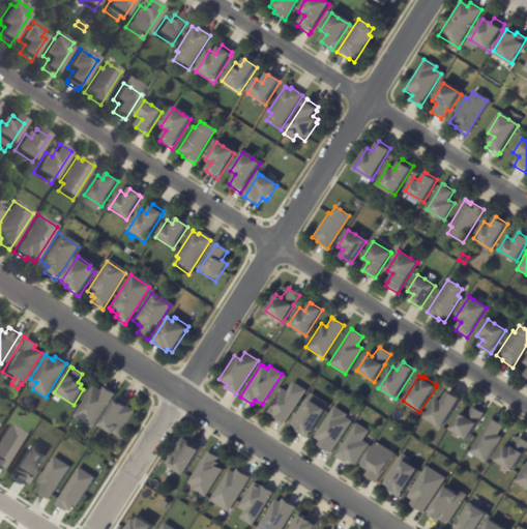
[(282,423),(271,416),(272,416),(264,411),(279,387),(285,391),(291,382),(304,390),(282,423)]
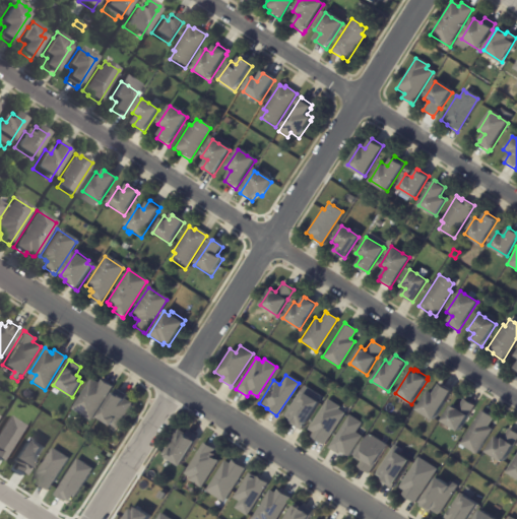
[(95,382),(97,383),(100,379),(111,386),(89,419),(70,408),(89,378),(95,382)]
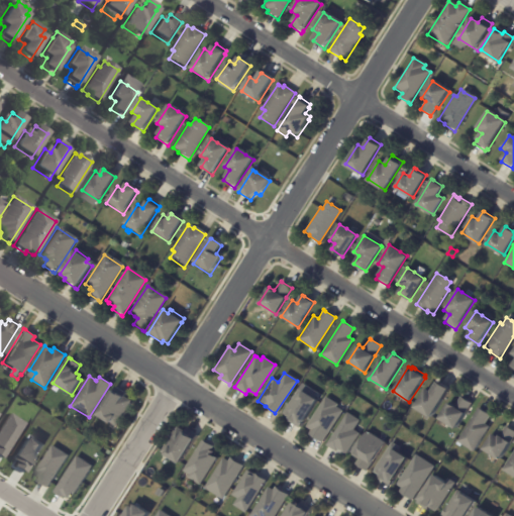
[(438,382),(449,389),(431,418),(414,407),(427,388),(431,391),(437,382),(438,382)]
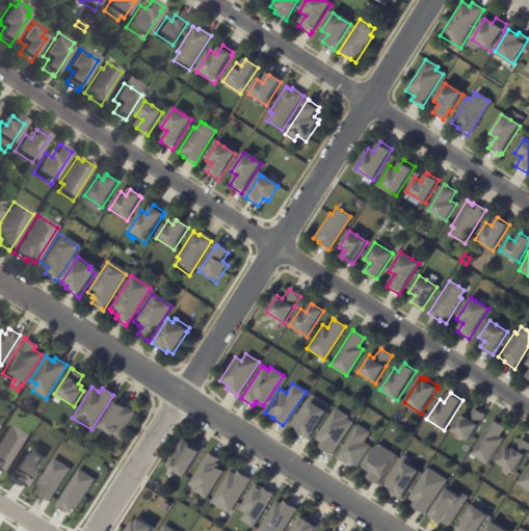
[(118,398),(129,404),(127,407),(134,413),(117,439),(99,427),(117,397),(118,398)]
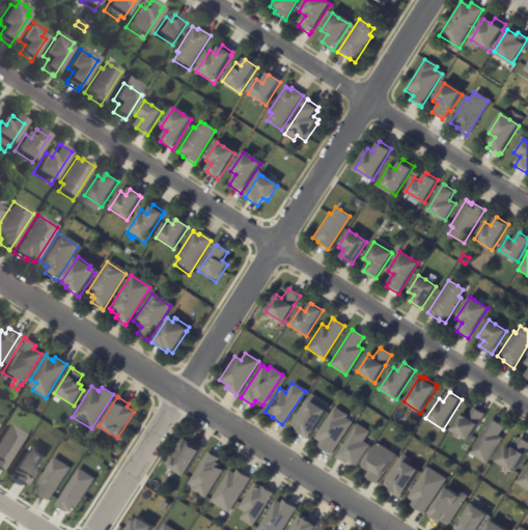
[(307,399),(310,401),(310,400),(325,411),(306,440),(295,433),(297,430),(288,425),(306,398),(307,399)]
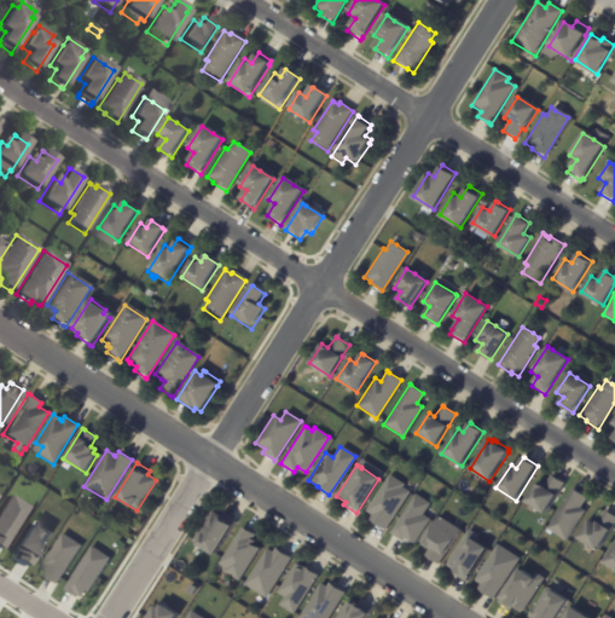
[(401,483),(402,484),(401,486),(408,492),(384,530),(367,519),(371,515),(364,510),(388,474),(401,483)]
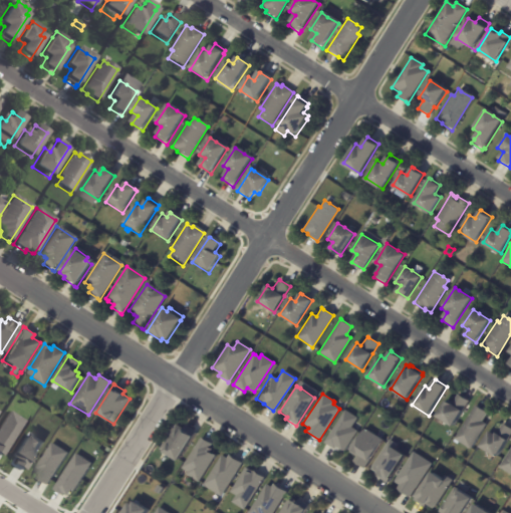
[(458,395),(468,401),(462,410),(463,411),(453,427),(436,416),(447,401),(451,403),(457,394),(458,395)]
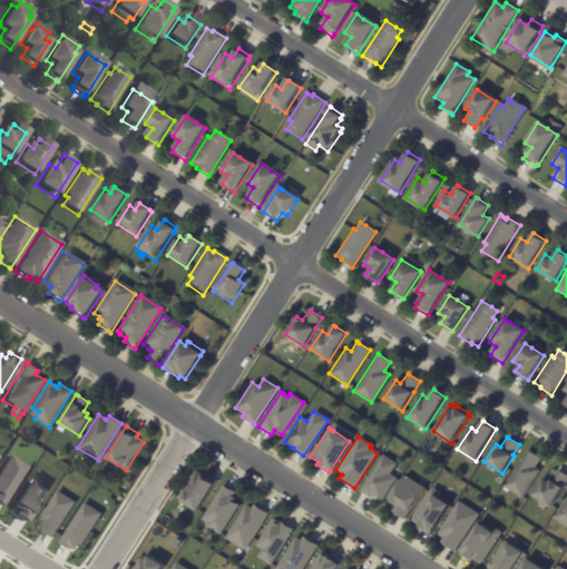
[(528,450),(540,458),(535,468),(539,470),(521,498),(504,487),(527,449),(528,450)]
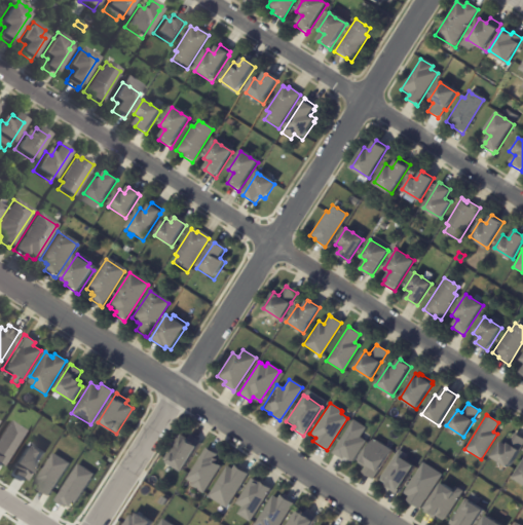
[(331,451),(351,418),(365,426),(359,436),(363,439),(352,454),(355,455),(351,460),(343,455),(341,458),(331,451)]
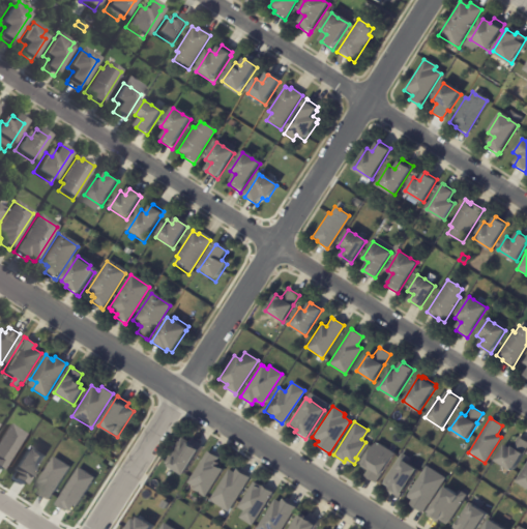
[(21,431),(4,423),(0,432),(0,468),(3,470),(21,431)]
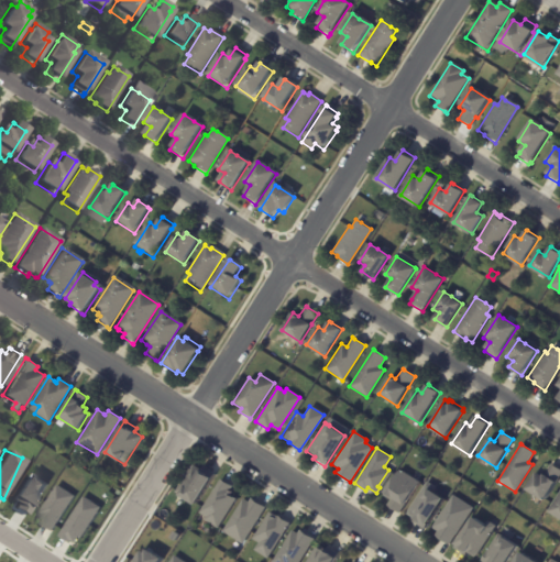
[(551,464),(559,469),(559,474),(556,482),(557,482),(545,502),(526,489),(538,472),(542,475),(550,463),(551,464)]
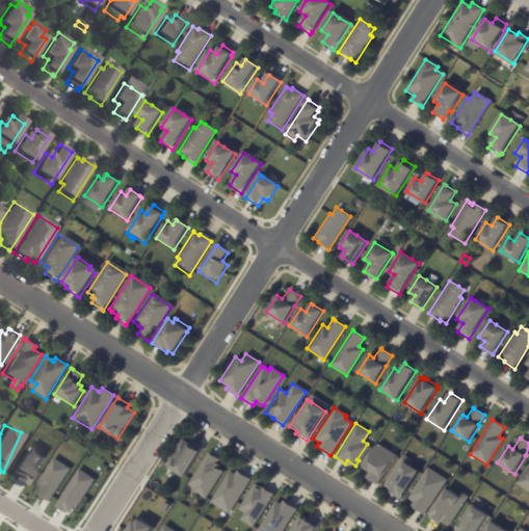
[(187,443),(189,444),(190,441),(202,448),(183,477),(164,465),(181,439),(187,443)]
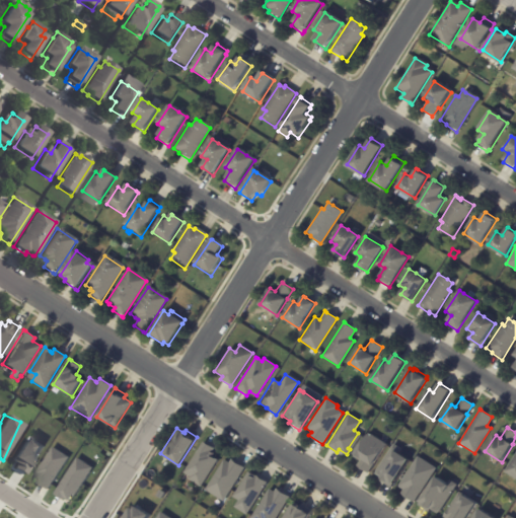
[(367,432),(385,443),(367,471),(357,464),(360,460),(352,455),(367,432)]
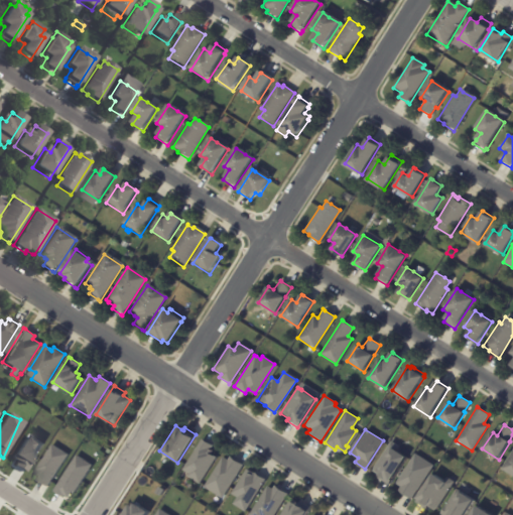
[(40,442),(24,433),(8,464),(24,472),(40,442)]
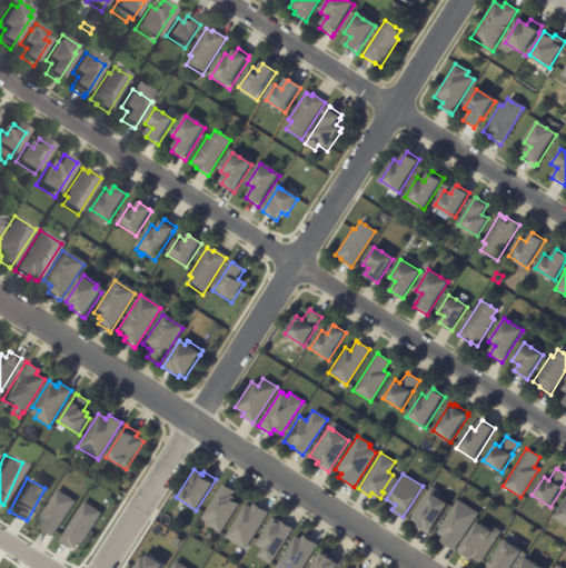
[(222,485),(234,491),(231,496),(234,497),(231,501),(237,505),(218,534),(205,526),(207,522),(199,518),(221,484),(222,485)]
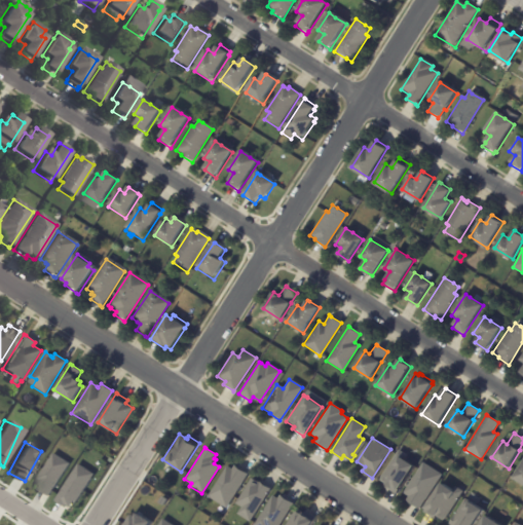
[(379,476),(397,448),(405,453),(402,457),(413,464),(396,493),(384,486),(386,483),(379,479),(380,477),(379,476)]
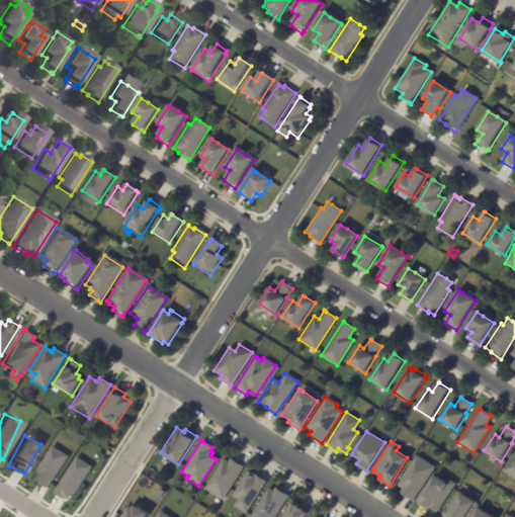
[(66,455),(50,446),(30,479),(46,488),(66,455)]
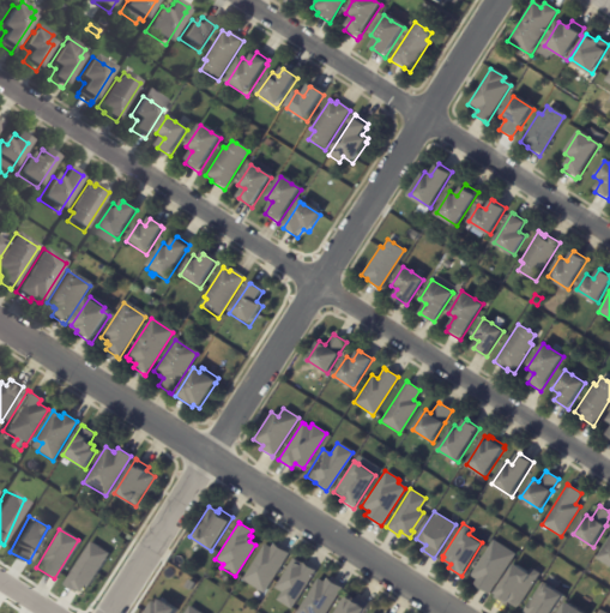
[(609,568),(595,558),(609,534),(609,568)]
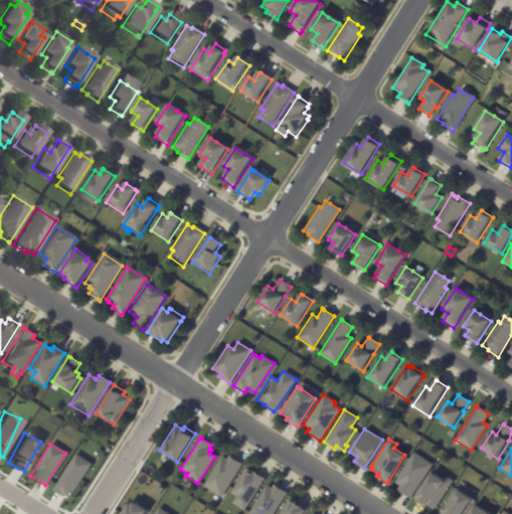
[(407,497),(396,490),(399,486),(394,483),(413,453),(432,465),(409,498),(407,497)]
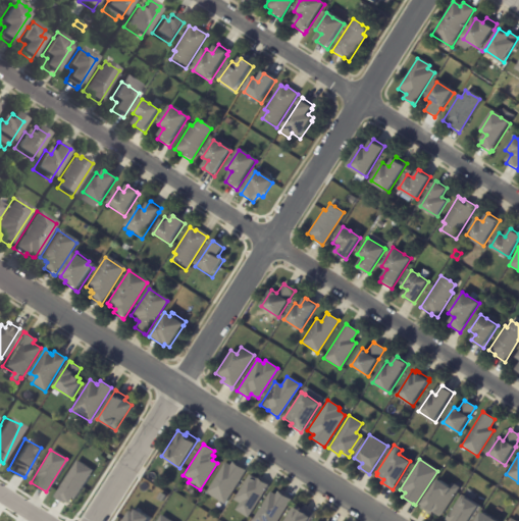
[(68,506),(91,469),(74,460),(53,496),(68,506)]
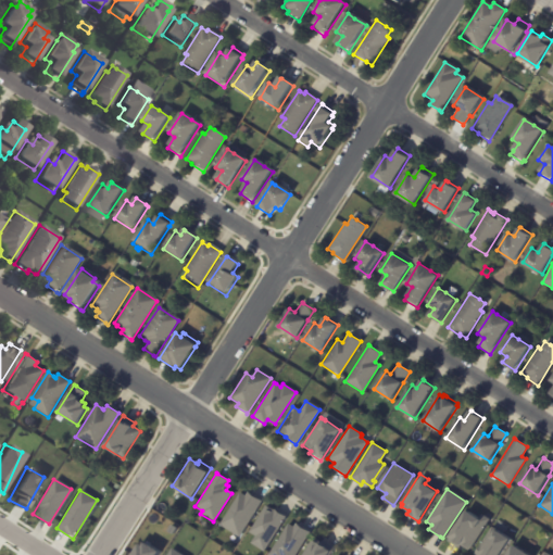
[(247,492),(261,501),(237,537),(217,525),(239,492),(243,495),(246,492),(247,492)]
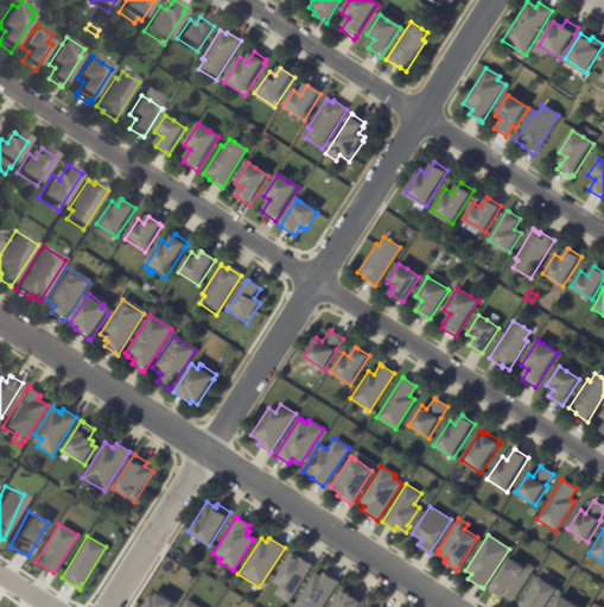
[(296,557),(297,557),(298,556),(311,566),(286,604),(272,594),(277,587),(269,582),(288,552),(296,557)]
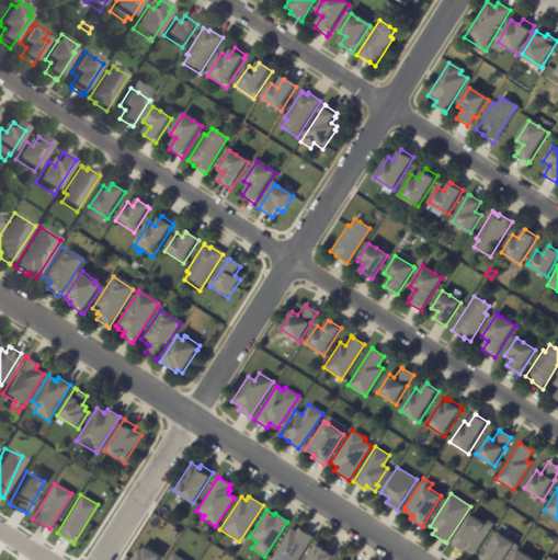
[(451,545),(470,514),(482,522),(486,517),(492,522),(474,552),(474,551),(471,553),(465,549),(463,551),(451,545)]
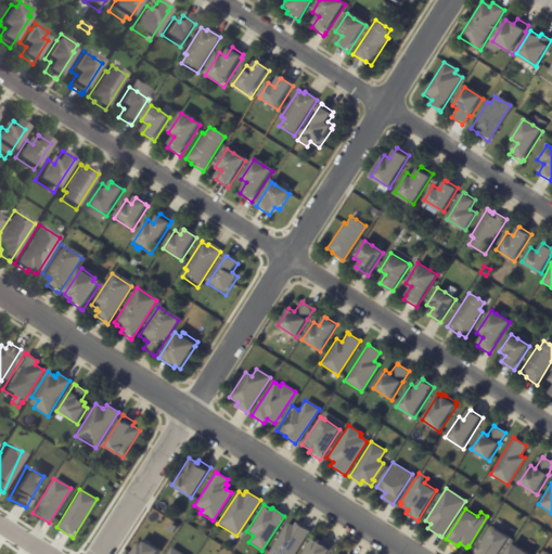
[(298,524),(309,531),(294,553),(266,553),(286,523),(292,526),(295,523),(298,524)]
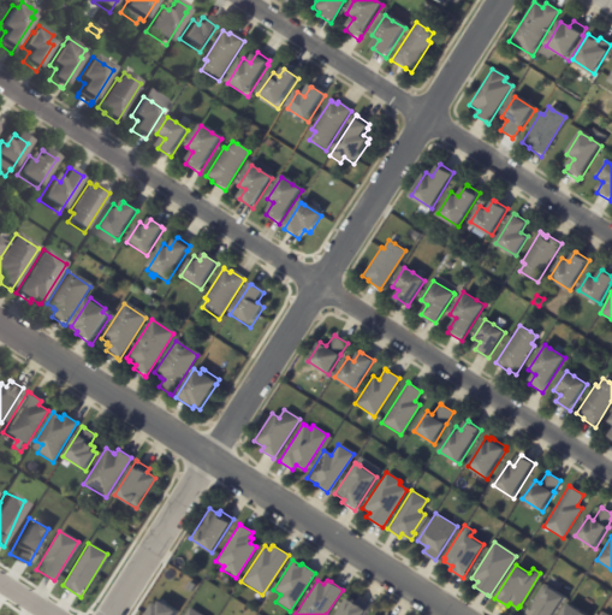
[(545,585),(565,598),(554,614),(524,614),(533,603),(532,602),(542,584),(545,585)]
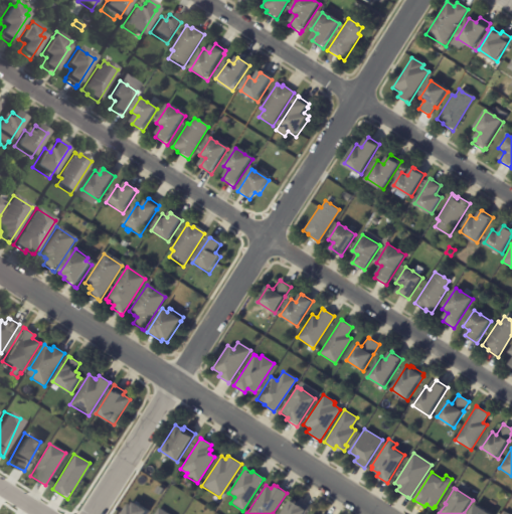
[(295,502),(297,503),(298,500),(309,507),(304,513),(278,513),(289,498),(295,502)]
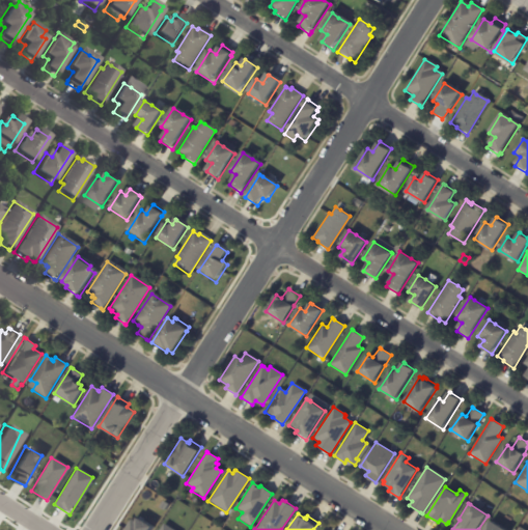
[(148,529),(151,526),(135,515),(126,529),(148,529)]
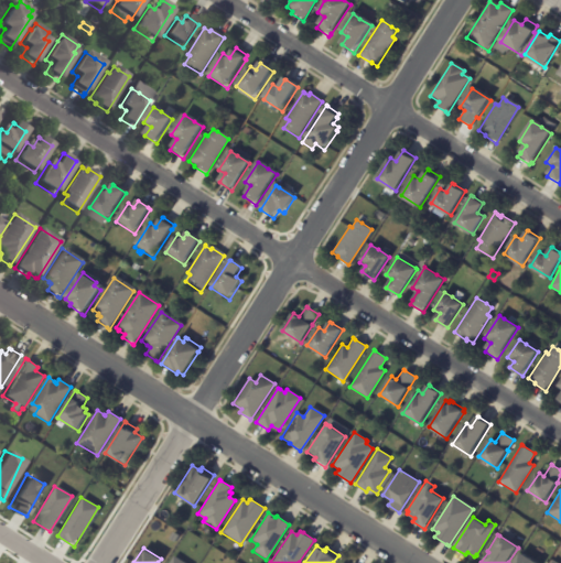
[(515,562),(521,553),(536,562),(515,562)]
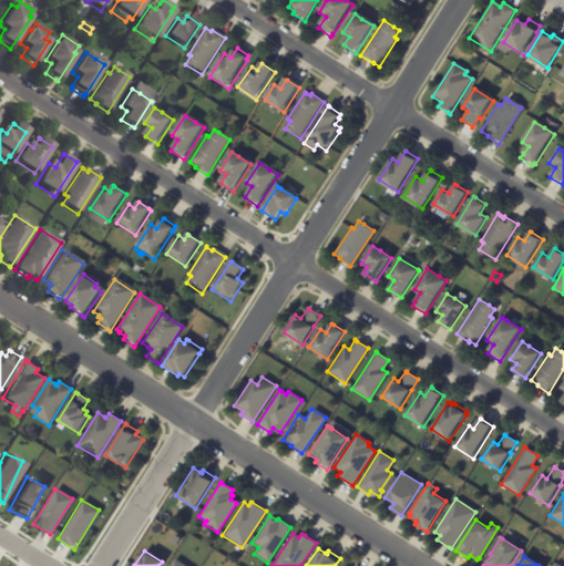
All buildings are outlined.
